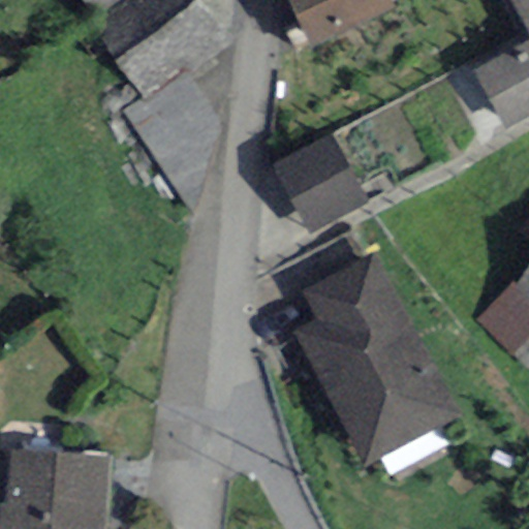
[(83,0),(94,16),(117,0),(83,0)]
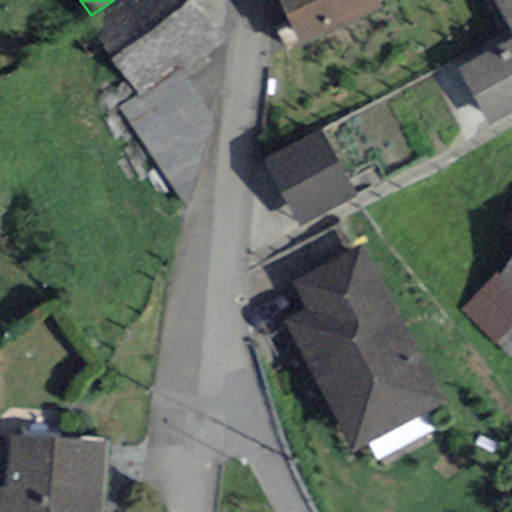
[(113,0),(91,15),(144,92),(217,42),(188,0),(113,0)]
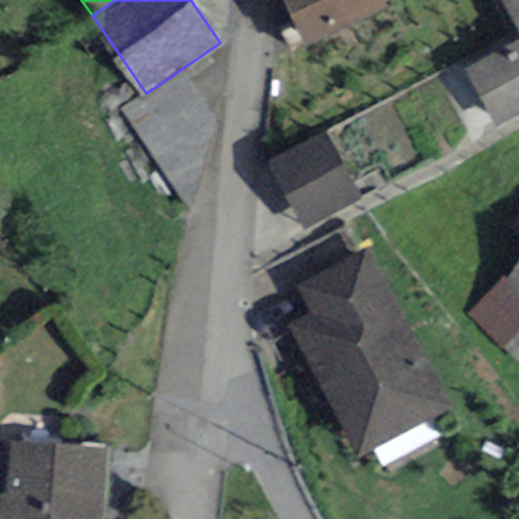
[(286,0),(304,43),(383,9),(379,0),(286,0)]
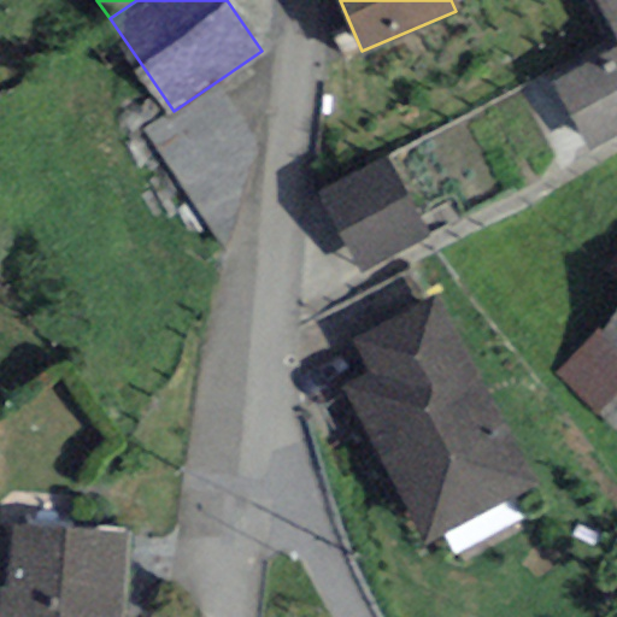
[(589,147),(616,131),(616,0),(595,0),(616,37),(616,53),(557,88),(589,147)]
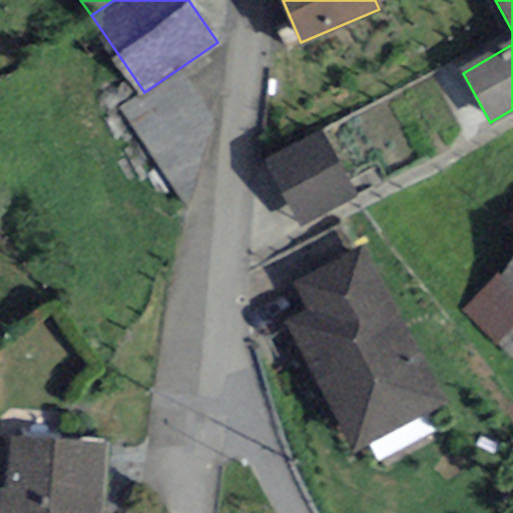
[(317,140),(271,164),(303,227),(350,203),(317,140)]
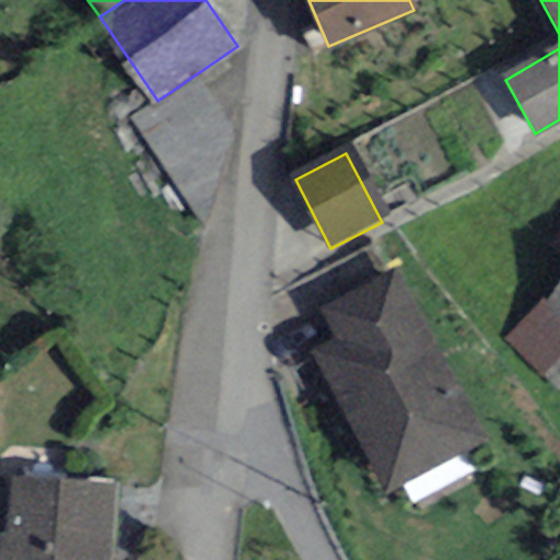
[(321,354),(385,492),(477,450),(398,280),(325,314),(340,346),(321,354)]
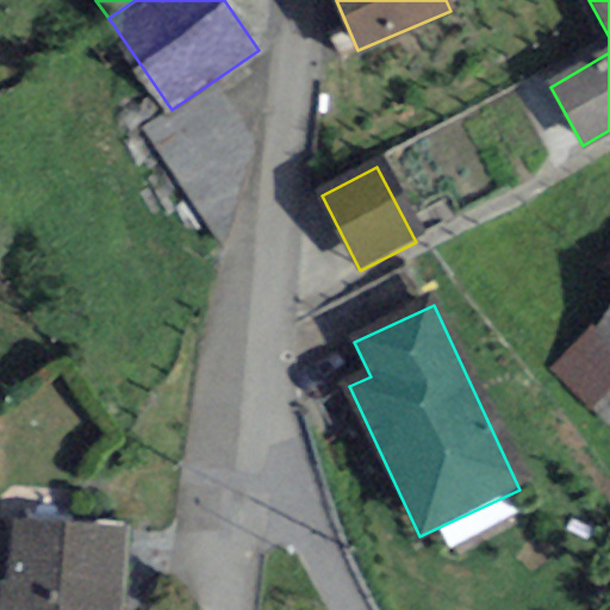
[(609,306),(593,328),(609,341),(609,306)]
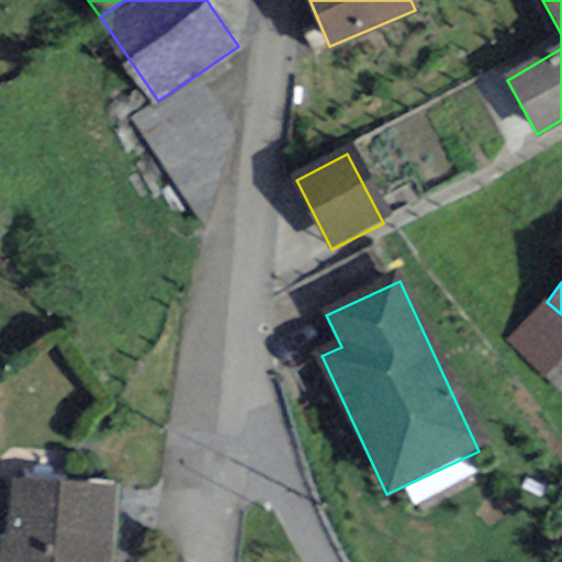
[(1,561),(104,561),(107,491),(14,487),(12,542),(2,541),(1,561)]
